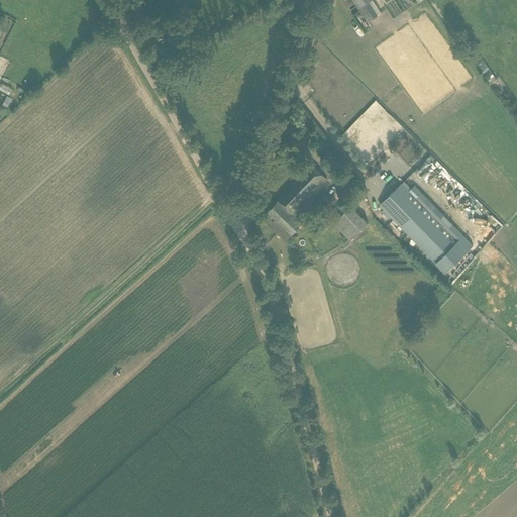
[(377,15),(368,1),(370,0),(353,0),(368,21),(377,15)]
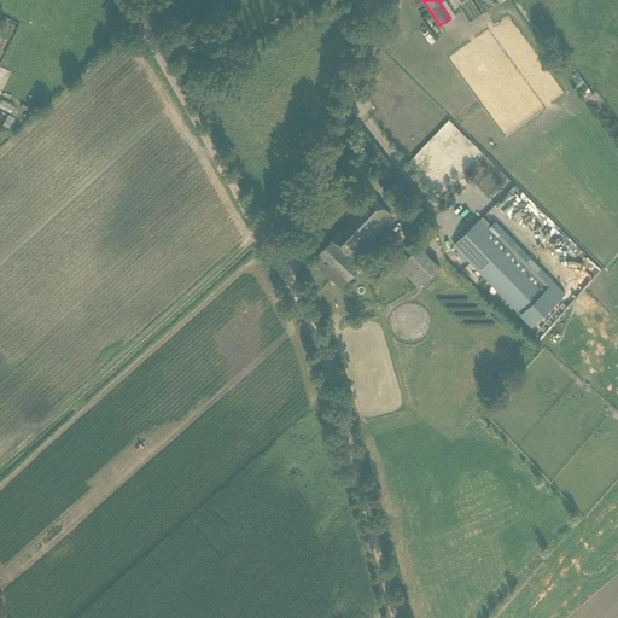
[(312,260),(342,289),(361,267),(351,258),(366,243),(363,242),(390,214),(373,197),(312,260)]
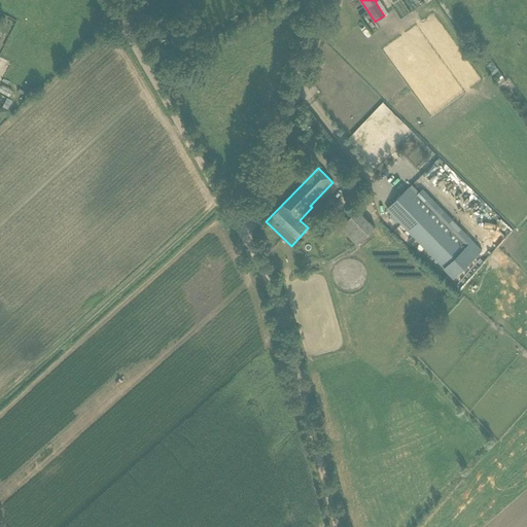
[(482,250),(423,189),(416,196),(409,187),(387,209),(391,213),(389,215),(396,223),(398,221),(453,277),(482,250)]
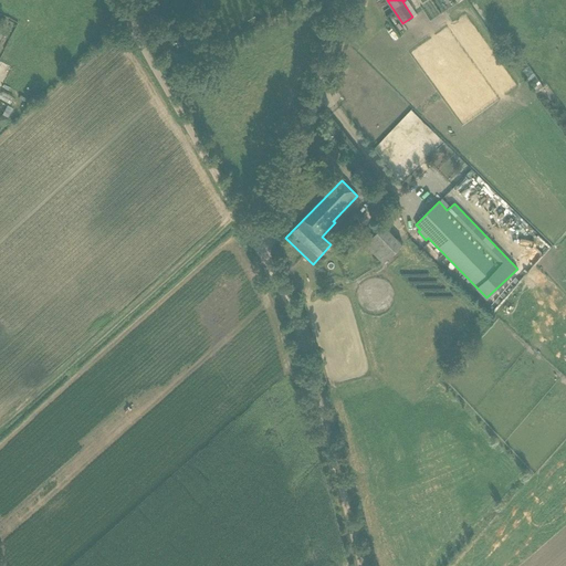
[(343,221),(349,228),(362,217),(354,210),(343,221)]
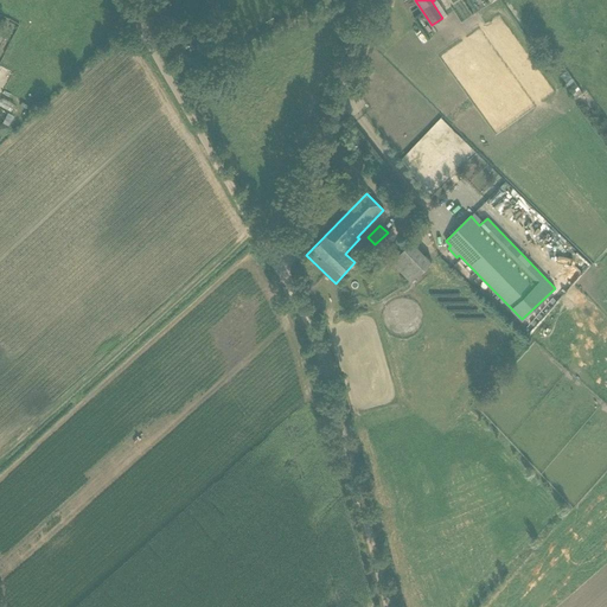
[(391,261),(411,281),(432,262),(411,241),(391,261)]
